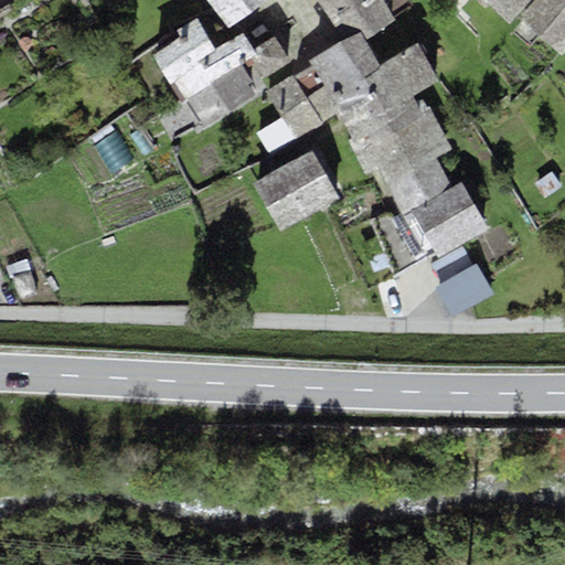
[(205,0),(230,31),(265,0),(205,0)]
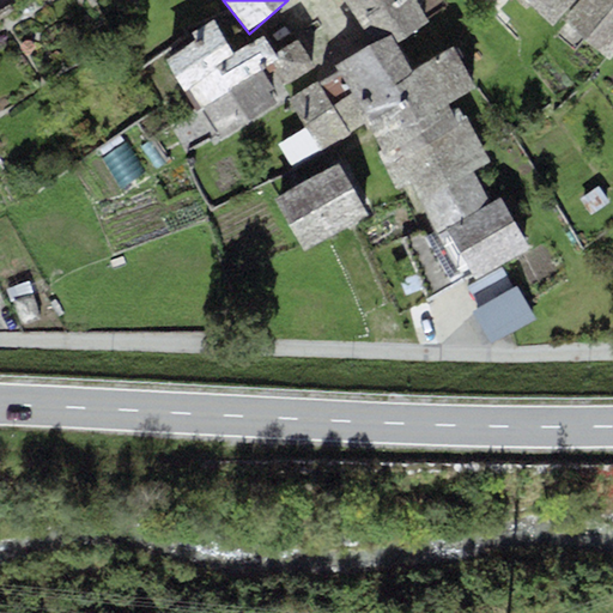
[(413,0),(346,0),(345,1),(372,46),(392,35),(396,43),(429,24),(413,0)]
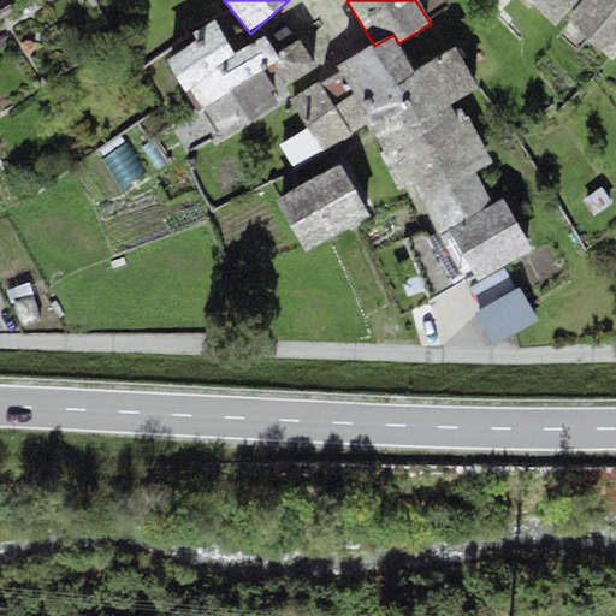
[(576,0),(527,0),(556,24),(576,0)]
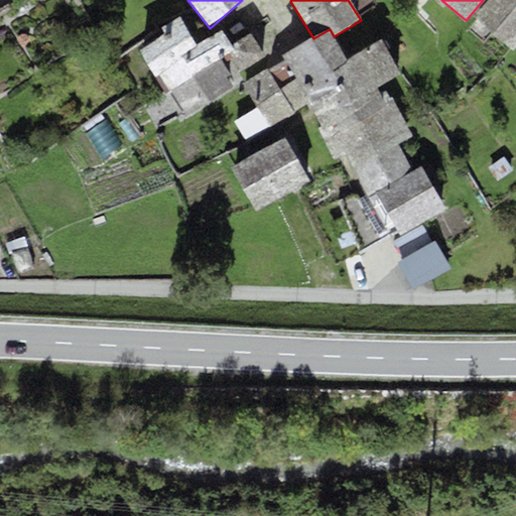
[(515,49),(515,0),(493,0),(476,20),(514,52),(515,49)]
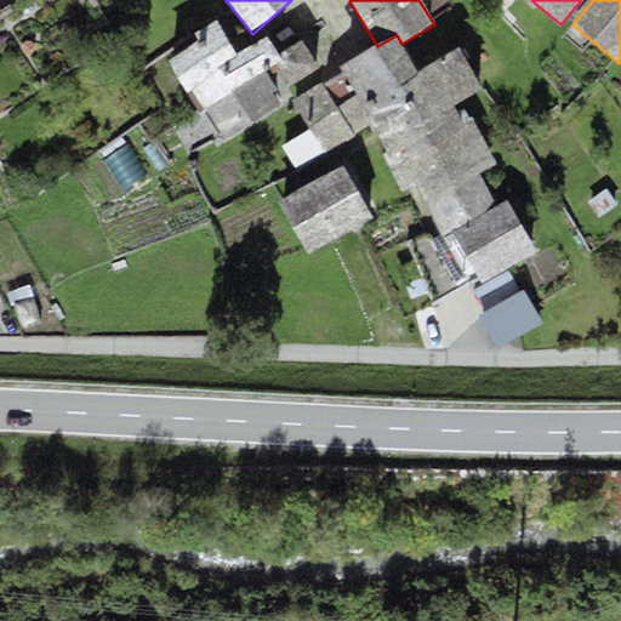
[(198,43),(169,61),(188,93),(237,55),(217,22),(193,34),(198,43)]
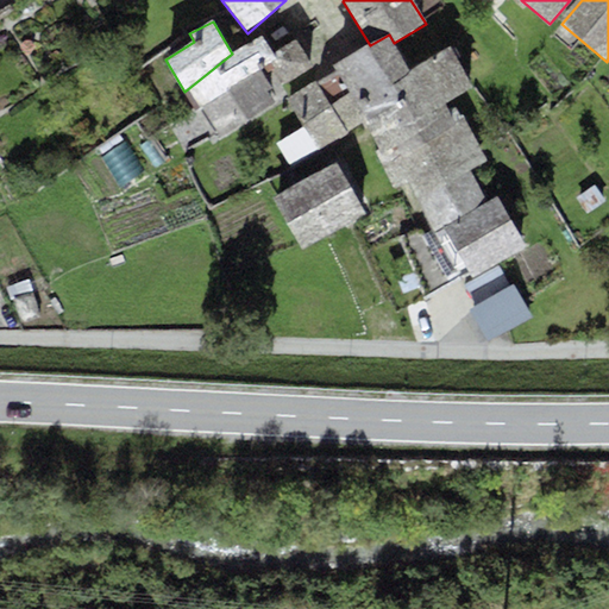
[(394,43),(389,35),(370,45),(334,68),(350,94),(353,101),(410,70),(394,43)]
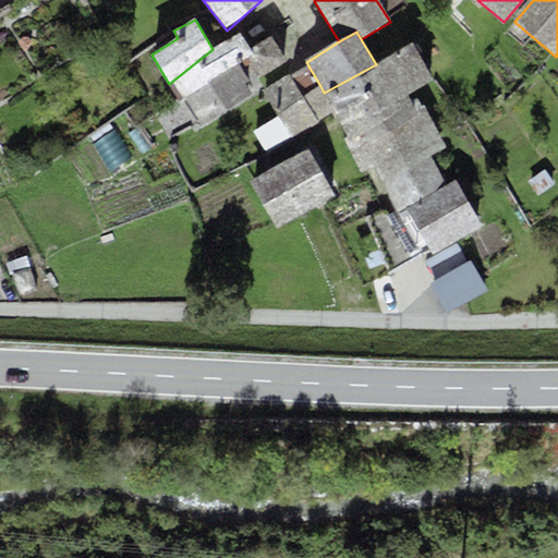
[(242,34),(213,49),(169,84),(183,106),(156,121),(170,142),(192,128),(195,133),(250,99),(241,84),(249,82),(238,63),(253,55),(250,50),(242,34)]
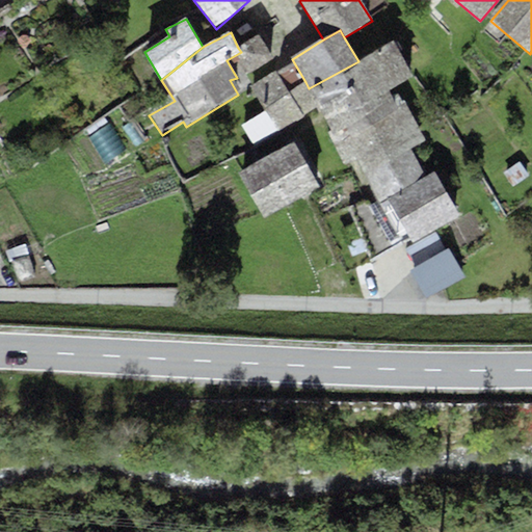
[(259,35),(238,48),(241,52),(227,60),(237,78),(272,58),(259,35)]
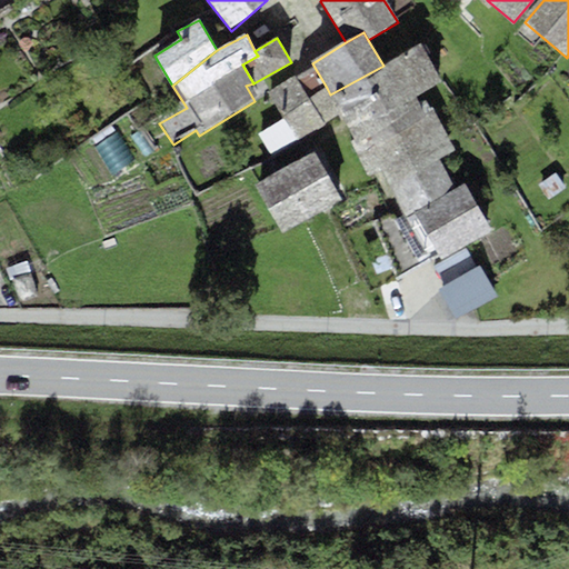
[(422,45),(383,66),(330,95),(342,113),(355,138),(348,141),(367,178),(379,171),(405,216),(455,188),(439,160),(453,150),(435,115),(427,119),(415,98),(443,82),(422,45)]
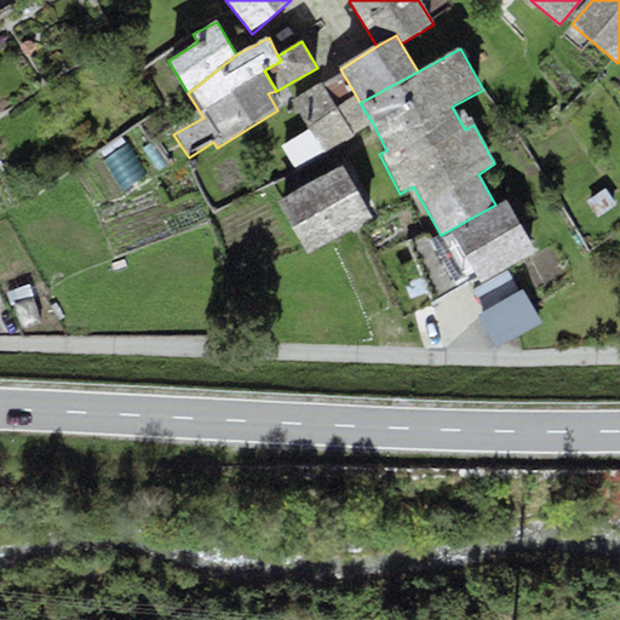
[(337,107),(323,81),(292,98),(310,131),(283,145),(297,171),(355,138),(354,136),(337,107)]
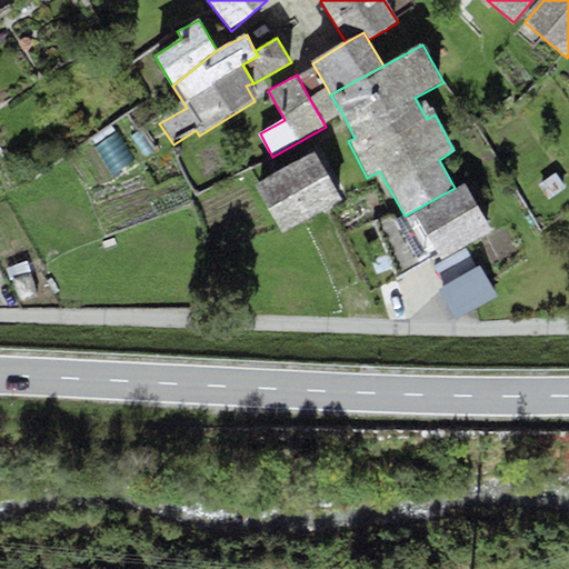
[(325,125),(342,113),(330,95),(327,88),(309,98),(325,125)]
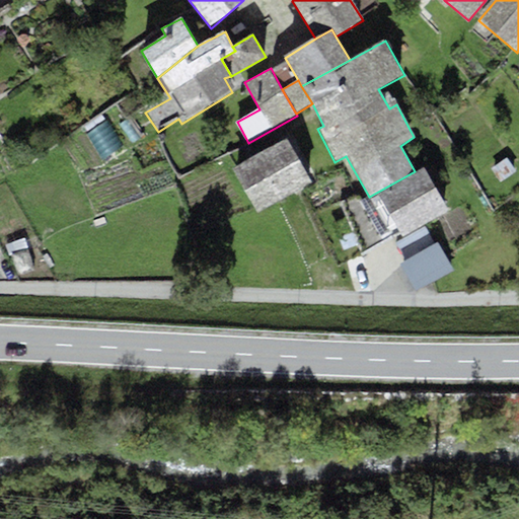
[(231,169),(257,214),(313,181),(288,137),(231,169)]
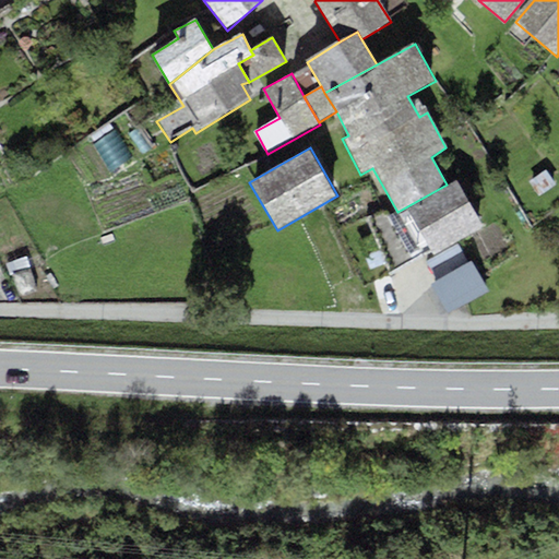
[(455,180),(447,185),(397,212),(424,261),(456,242),(483,228),(455,180)]
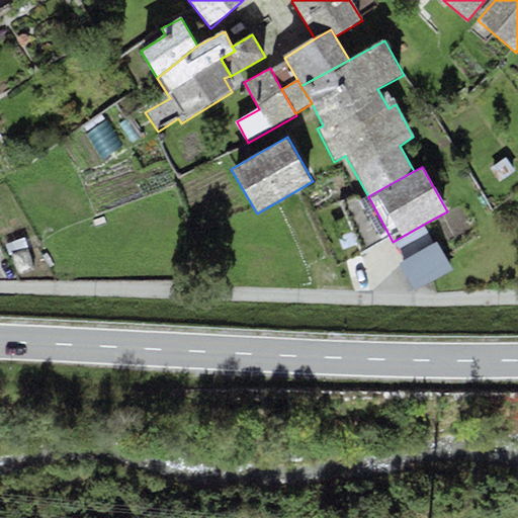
[(434,245),(423,225),(393,242),(405,261),(434,245)]
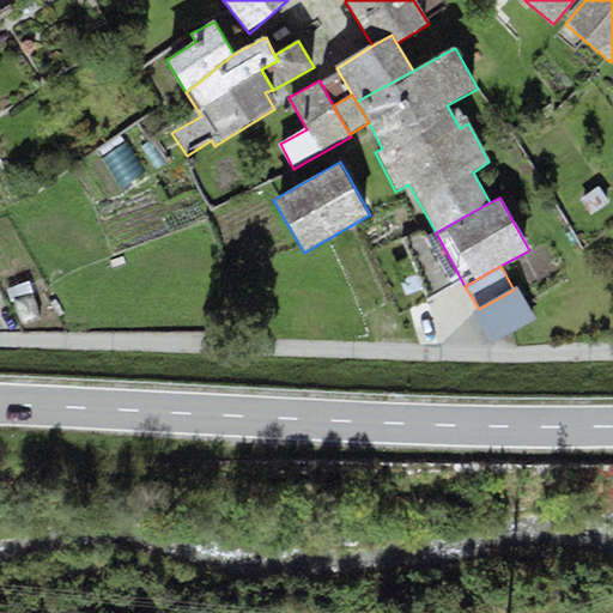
[(519,287),(514,290),(479,309),(472,313),(491,347),(538,321),(519,287)]
